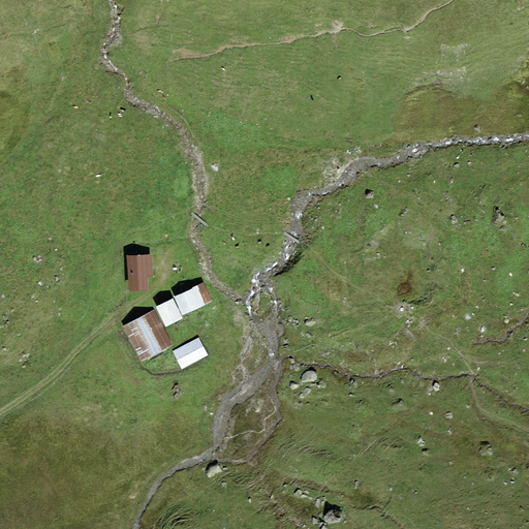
[(151,254),(126,256),(129,291),(148,290),(147,278),(152,277),(151,254)]
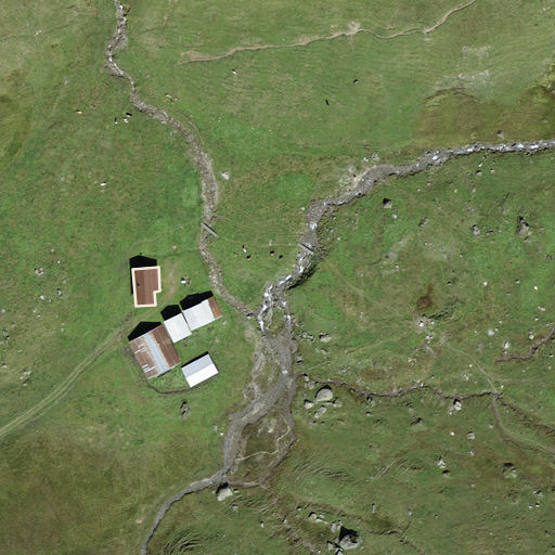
[(213,296),(201,301),(202,302),(182,312),(191,331),(222,317),(213,296)]
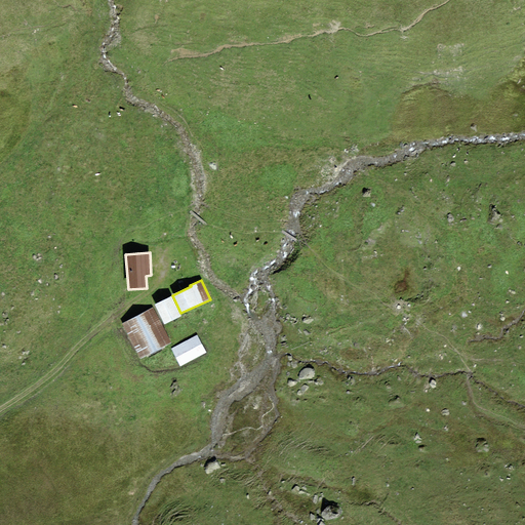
[(180,316),(171,296),(154,305),(163,324),(180,316)]
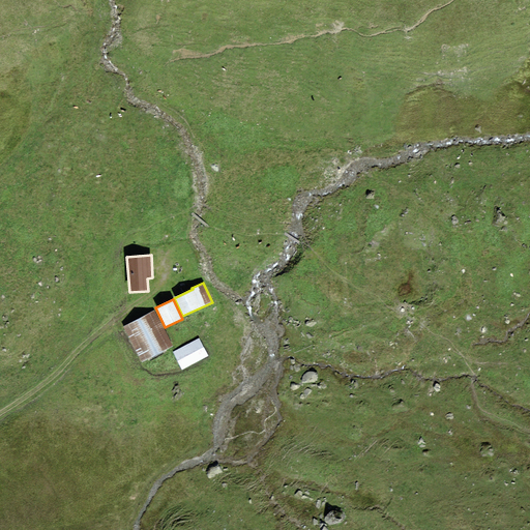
[(173,346),(154,311),(123,327),(142,362),(173,346)]
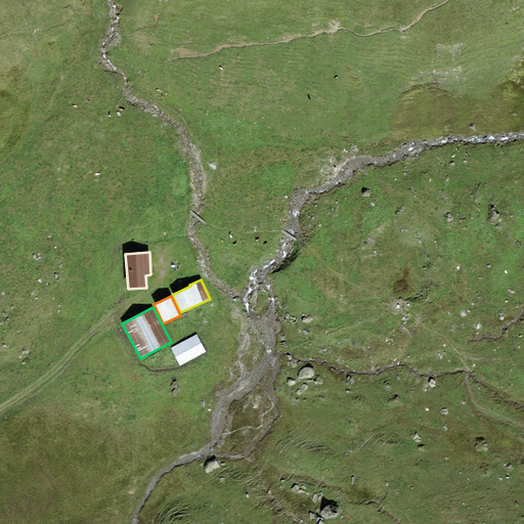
[(180,365),(206,352),(197,335),(170,348),(180,365)]
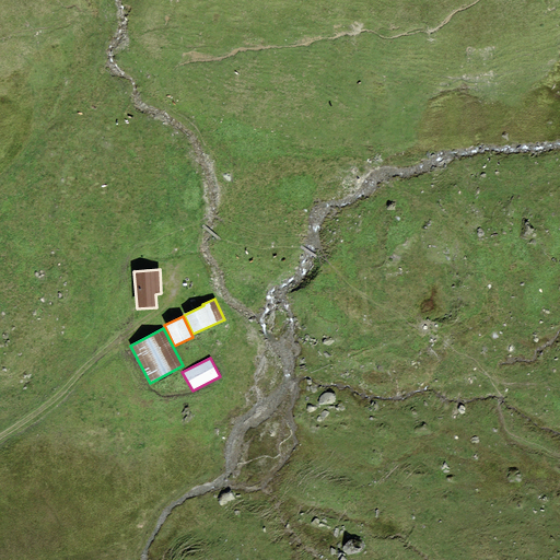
All buildings are outlined.
